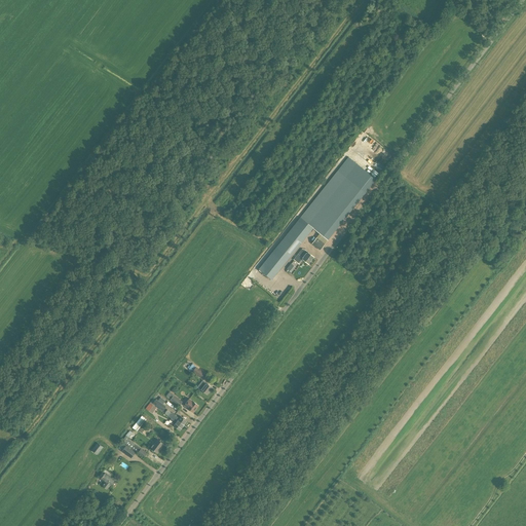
[(348,157),(300,218),(328,240),(366,192),(376,180),(348,157)]
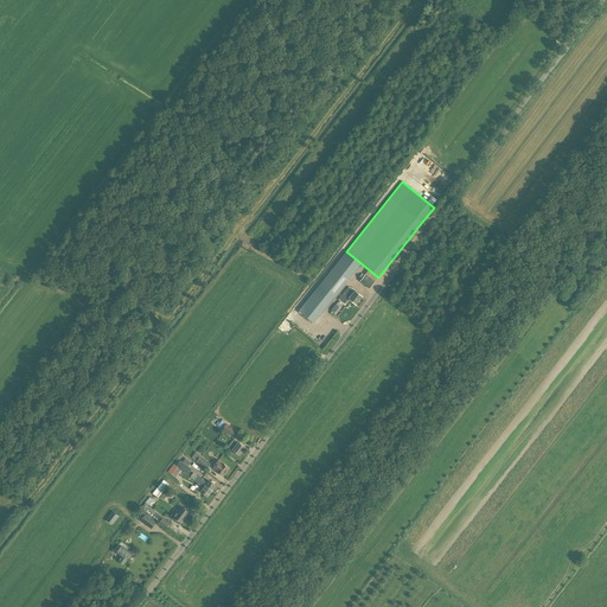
[(319,286),(314,292),(299,311),(314,323),(333,298),(334,298),(358,267),(344,255),(319,286)]
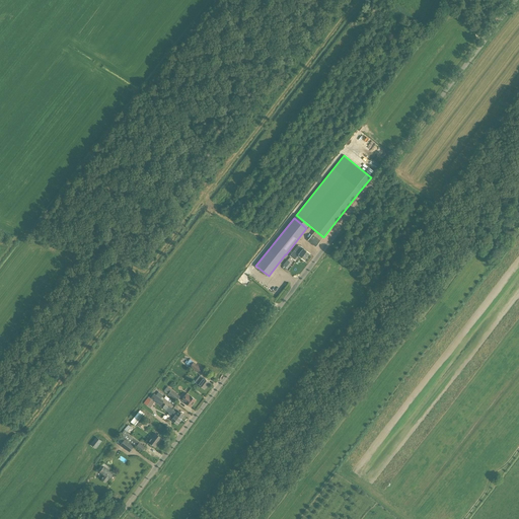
[(315,246),(320,240),(312,234),(308,240),(315,246)]
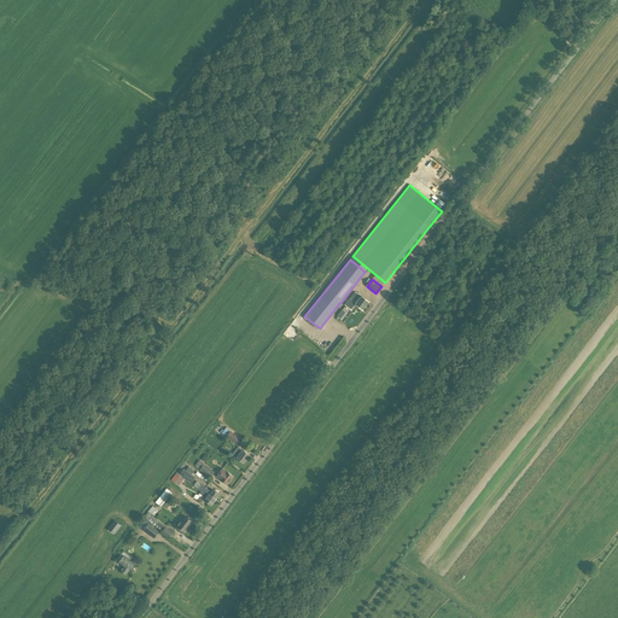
[(351,310),(356,304),(363,310),(369,302),(357,293),(351,301),(350,299),(345,305),(351,310)]
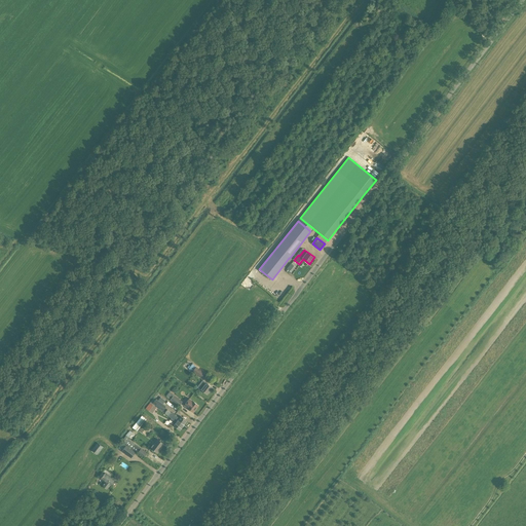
[(188,369),(191,371),(196,366),(192,363),(188,369)]
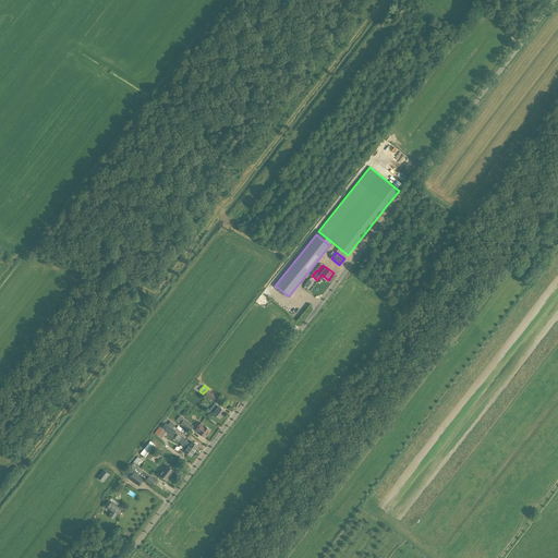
[(214,401),(217,396),(208,389),(204,395),(214,401)]
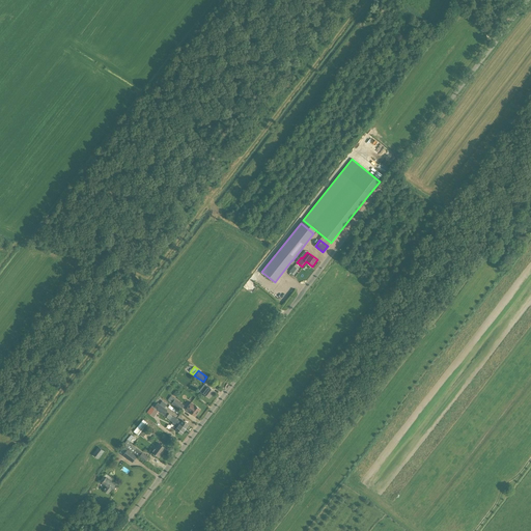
[(204,384),(199,391),(210,398),(215,391),(204,384)]
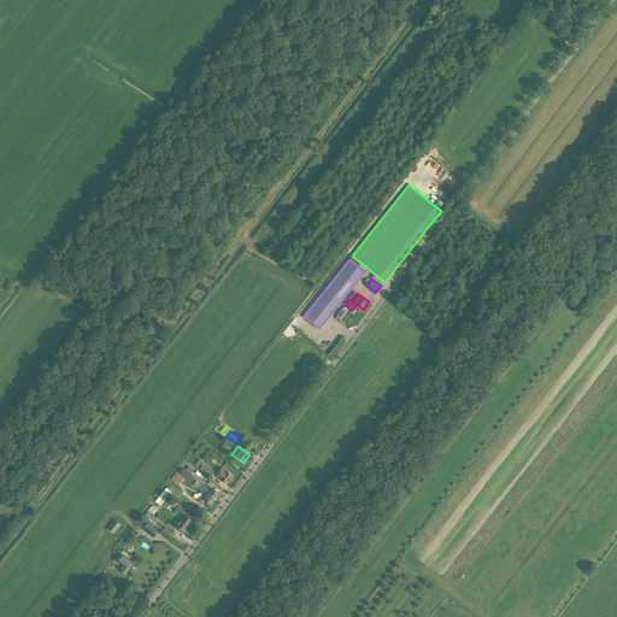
[(210,477),(215,471),(204,463),(199,470),(210,477)]
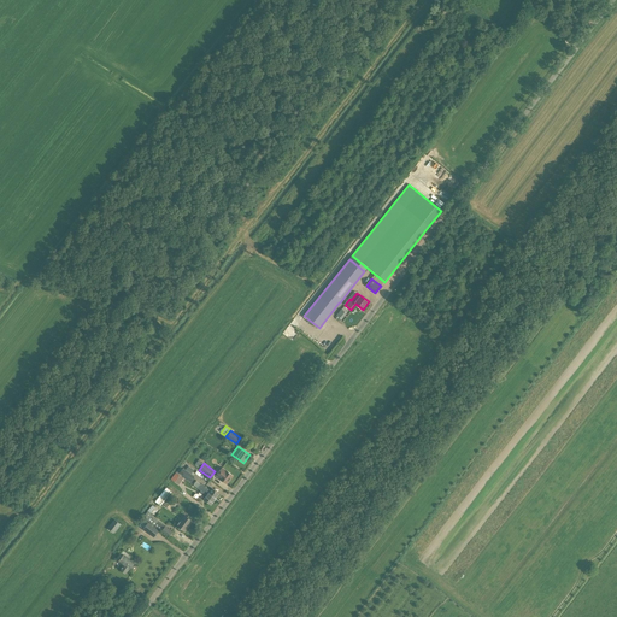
[(188,472),(183,468),(178,474),(192,482),(195,477),(192,474),(194,471),(191,469),(188,472)]
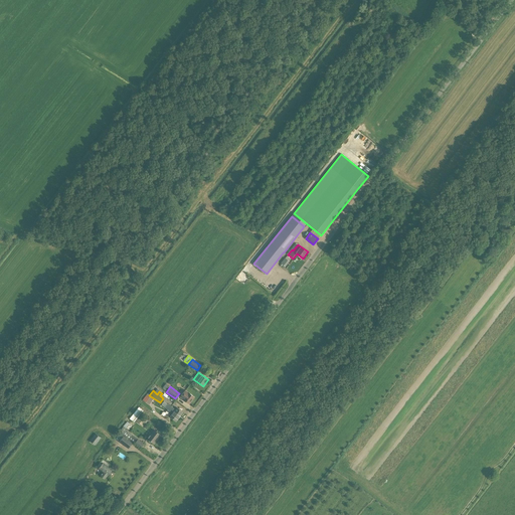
[(185,390),(180,397),(189,404),(194,397),(185,390)]
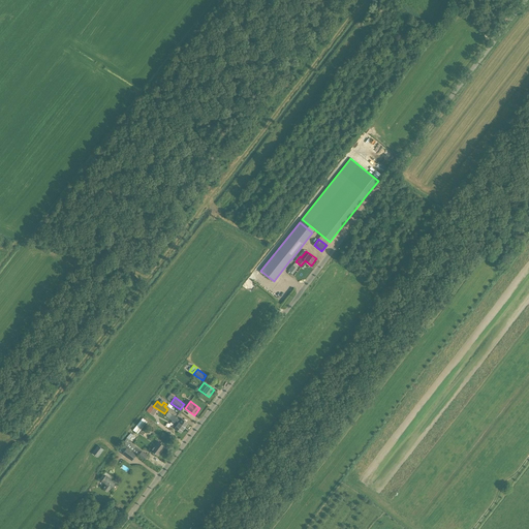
[(151,405),(147,411),(153,416),(158,410),(151,405)]
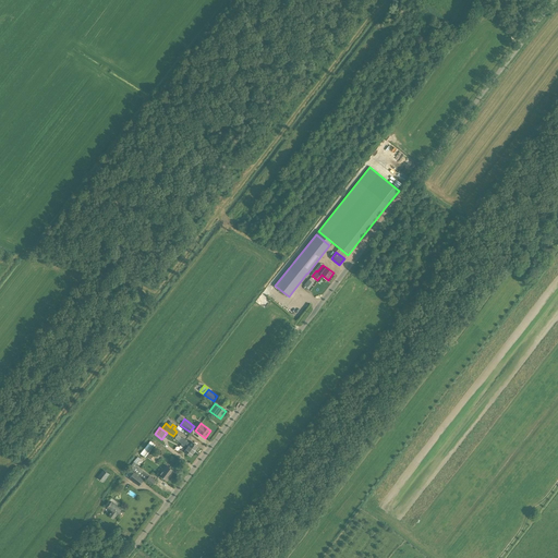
[(190,444),(182,438),(179,441),(181,444),(190,450),(192,451),(193,450),(194,452),(198,447),(192,441),(190,444)]
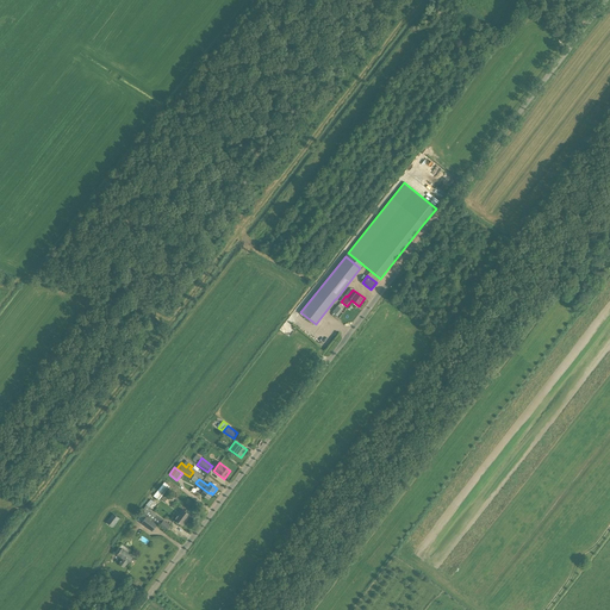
[(154,496),(157,499),(159,500),(170,486),(168,485),(165,481),(154,496)]
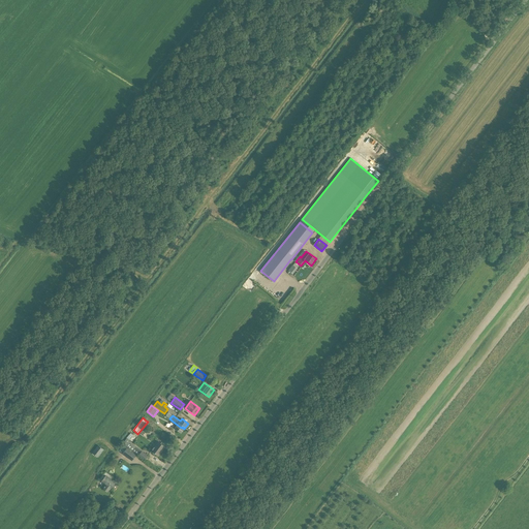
[(180,427),(172,421),(170,423),(174,425),(172,426),(181,433),(184,429),(183,427),(182,428),(180,427)]
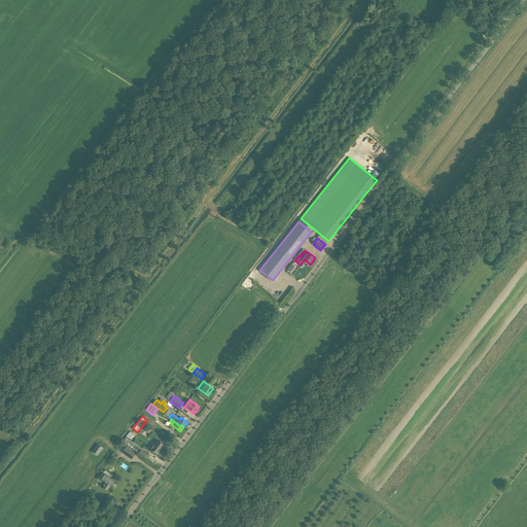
[(147,427),(144,431),(141,428),(139,430),(146,436),(151,430),(147,427)]
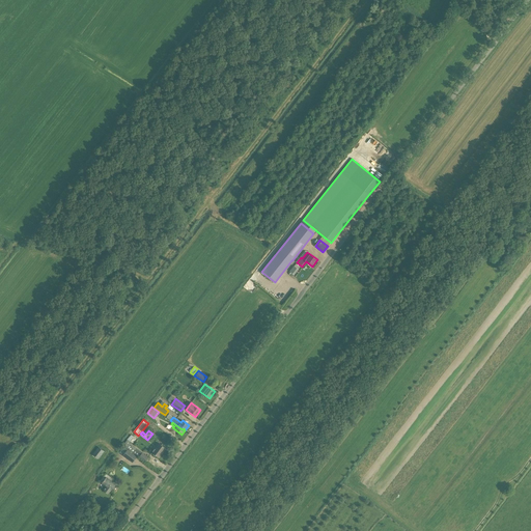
[(131,435),(123,445),(127,448),(138,456),(142,452),(130,443),(131,443),(130,442),(130,441),(133,443),(137,439),(131,435)]
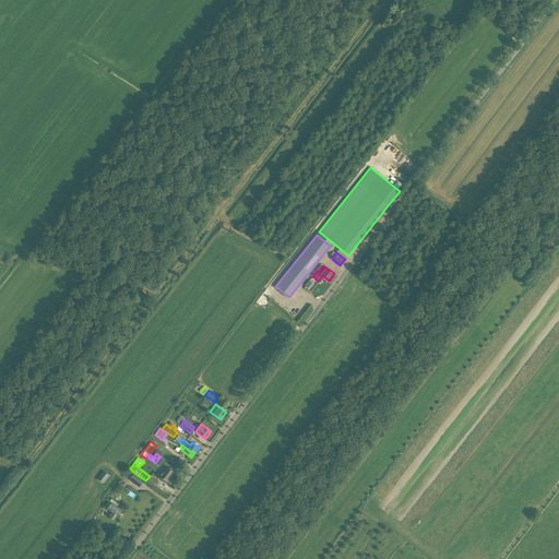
[(166,466),(159,475),(167,482),(175,473),(166,466)]
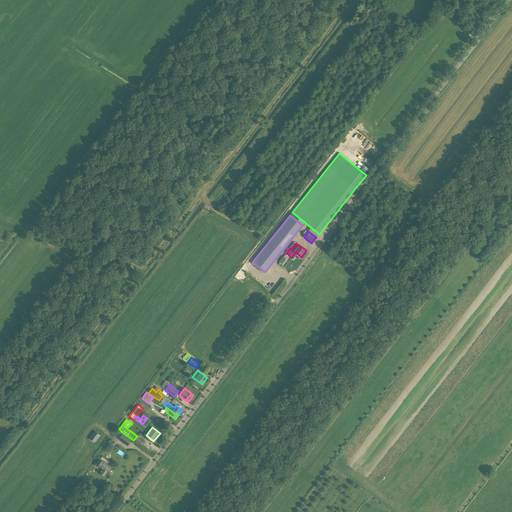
[(95,431),(89,438),(95,443),(101,435),(95,431)]
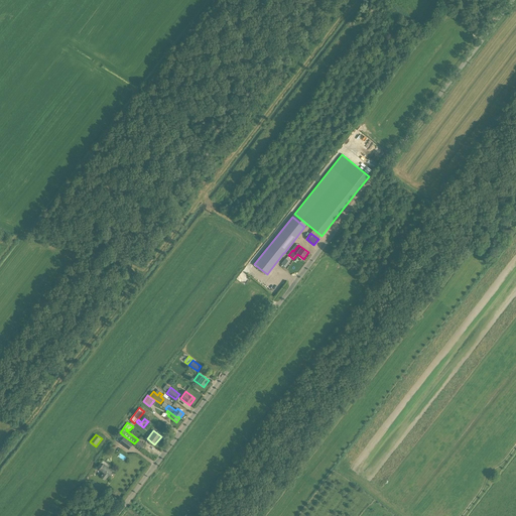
[(120,434),(116,439),(120,442),(119,442),(129,449),(133,444),(124,436),(120,434)]
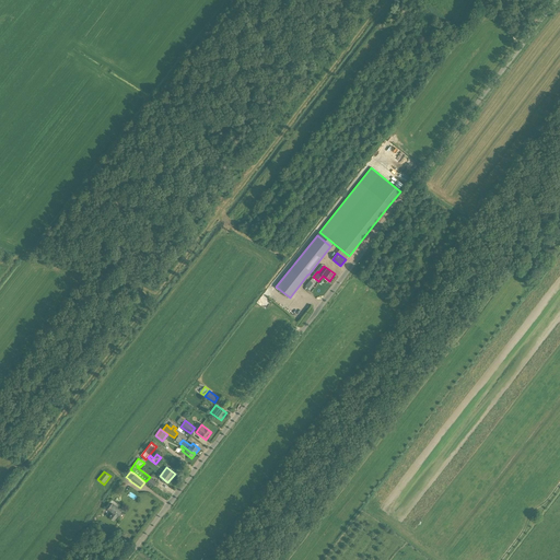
[(150,478),(147,482),(153,487),(156,482),(150,478)]
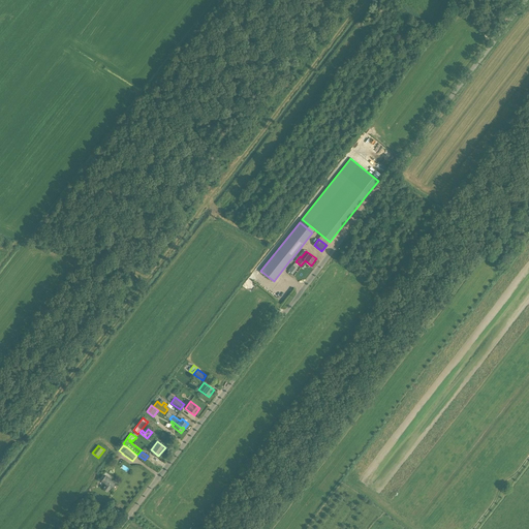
[(115,484),(116,483),(110,477),(111,475),(106,472),(104,473),(99,479),(104,484),(107,487),(104,490),(107,492),(110,489),(111,489),(115,484)]
